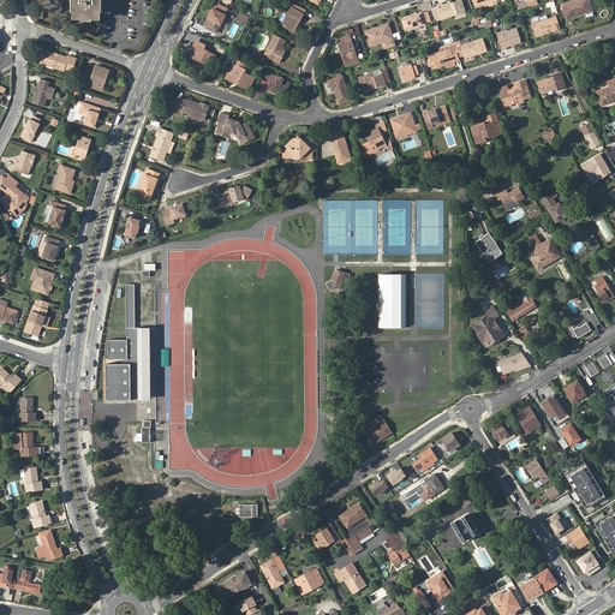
[(101,19),(101,0),(73,0),(73,19),(101,19)]
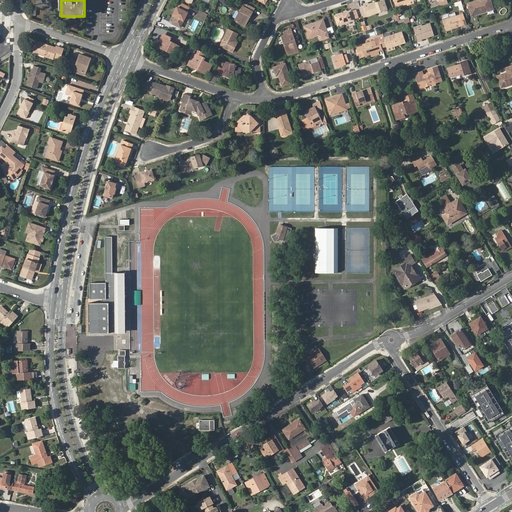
[(479,0),(468,4),(472,15),(493,9),(490,0),(479,0)]
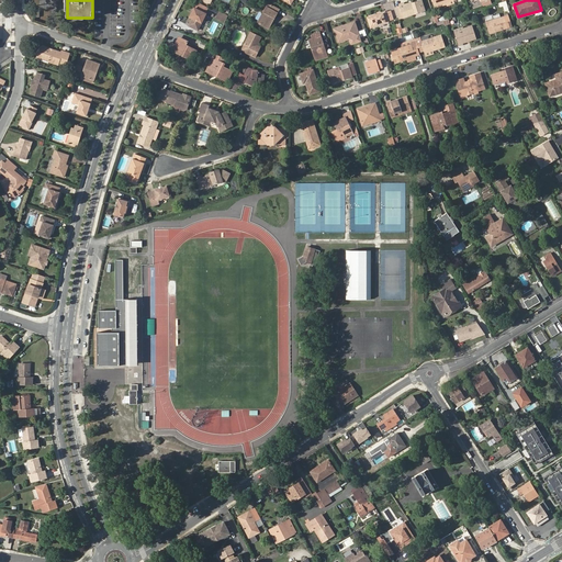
[(409,6),(408,4),(408,3),(404,4),(403,3),(400,4),(400,6),(396,8),(400,19),(423,11),(419,1),(412,3),(413,4),(409,6)]
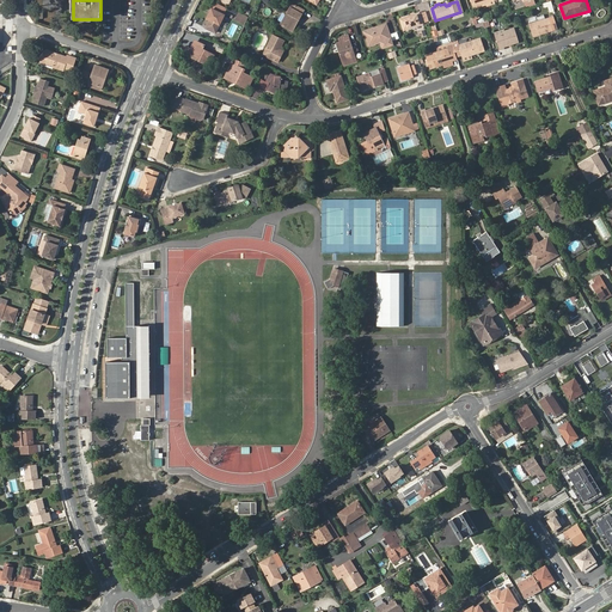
[(298,18),(299,19),(305,10),(293,4),(281,24),(292,29),(298,18)]
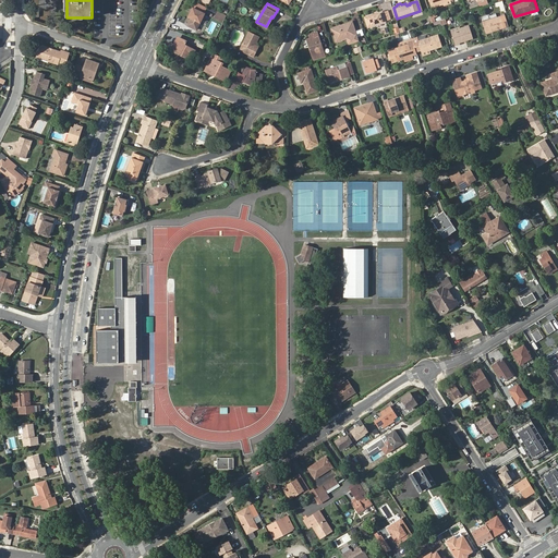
[(192,17),(187,25),(196,29),(205,13),(194,8),(190,16),(192,17)]
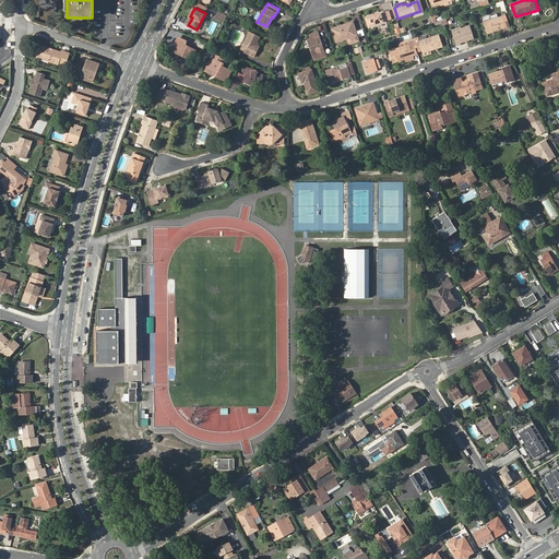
[(366,18),(369,27),(385,22),(392,20),(389,11),(382,12),(366,18)]
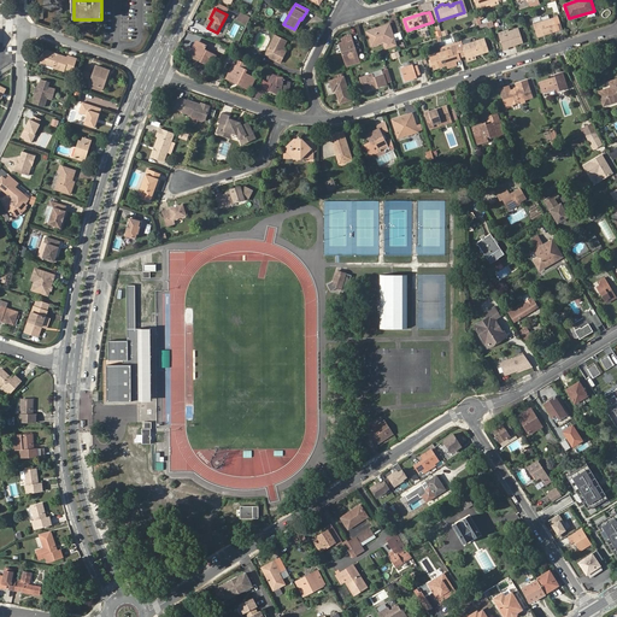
[(532,18),(538,36),(544,34),(544,35),(557,30),(562,29),(558,17),(542,22),(541,16),(532,18)]
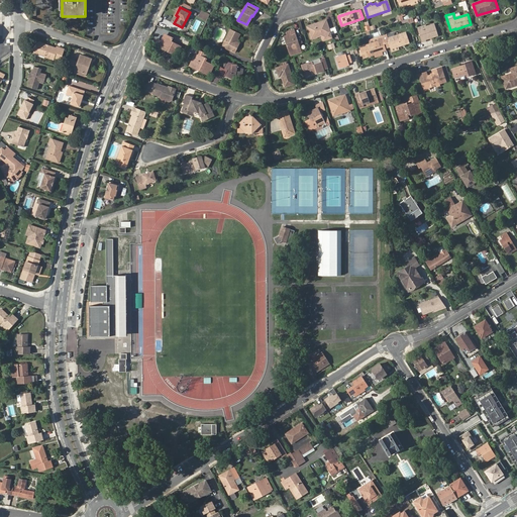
[(315,28),(309,30),(312,39),(322,35),(323,40),(331,38),(330,34),(328,29),(326,20),(316,24),(316,26),(316,27),(314,27),(315,28)]
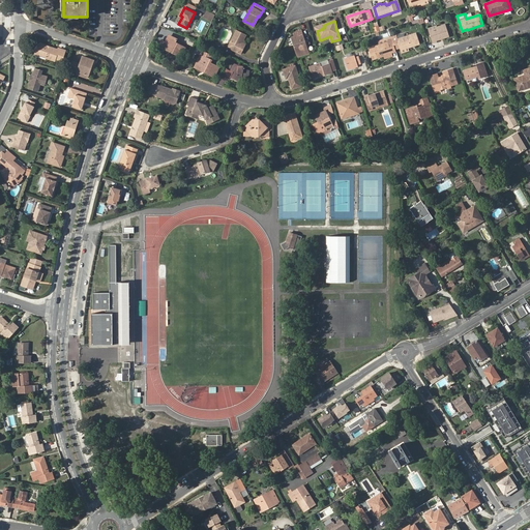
[(429,31),(433,42),(437,41),(437,40),(449,36),(445,26),(429,31)]
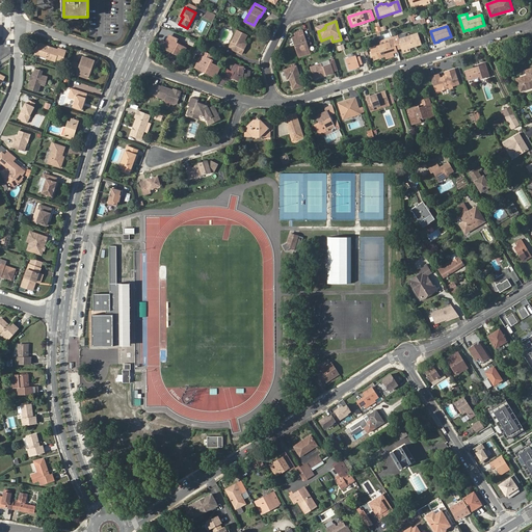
[(241,46),(243,43),(247,35),(238,30),(229,47),(241,53),(244,48),(241,46)]
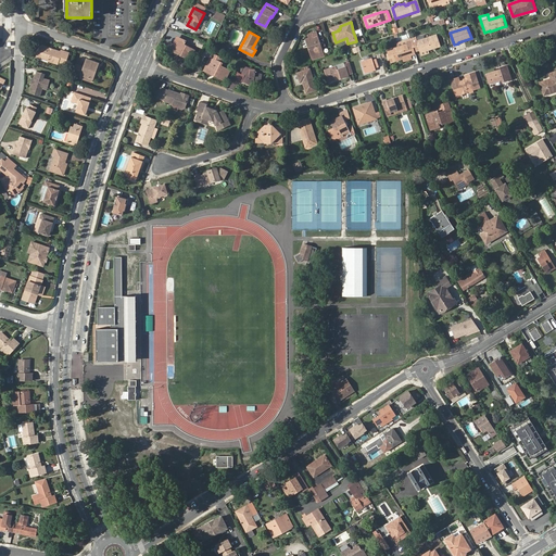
[(310,38),(307,39),(311,47),(308,47),(312,55),(313,61),(324,57),(321,47),(325,46),(323,40),(319,41),(316,32),(308,35),(310,38)]
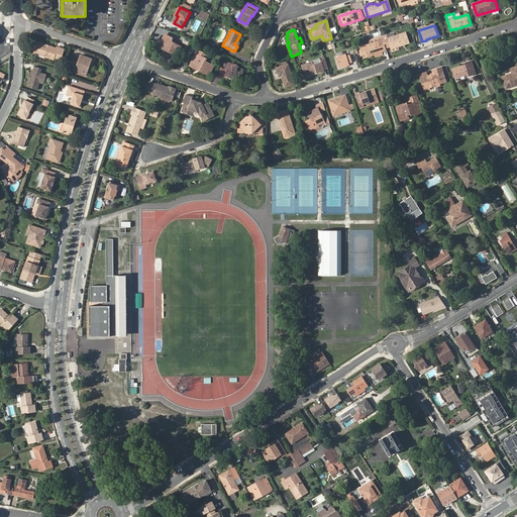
[(391,46),(392,49),(398,46),(402,45),(402,44),(404,43),(404,44),(409,43),(406,33),(388,38),(387,34),(382,35),(385,44),(386,43),(389,42),(391,46)]
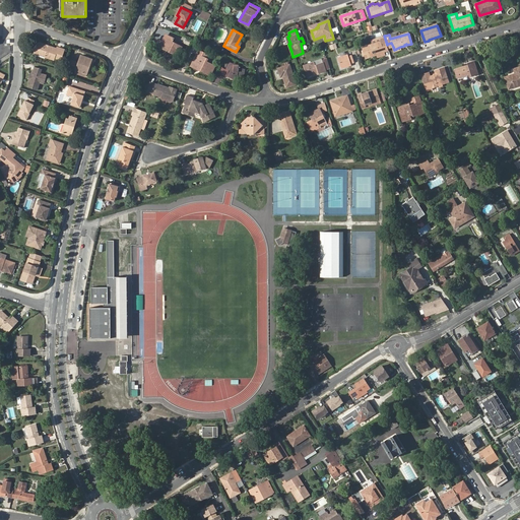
[(175,53),(177,48),(179,46),(172,42),(174,39),(167,35),(164,42),(159,40),(156,46),(159,48),(160,46),(175,53)]
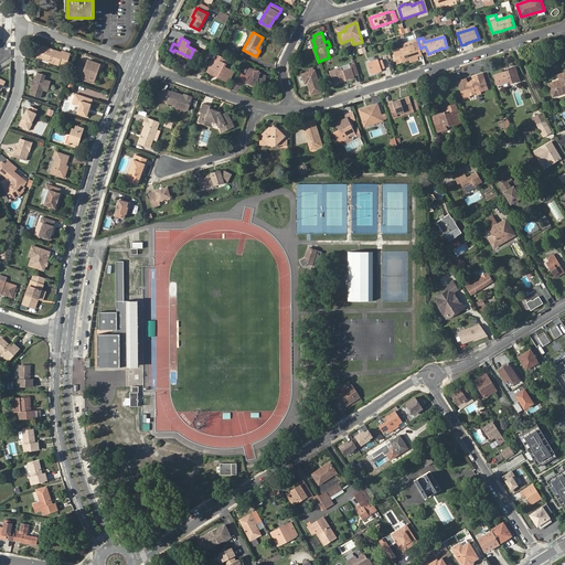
[(404,49),(394,52),(397,63),(403,62),(403,60),(404,60),(405,61),(409,60),(417,56),(416,55),(422,53),(420,49),(417,39),(403,44),(404,49)]
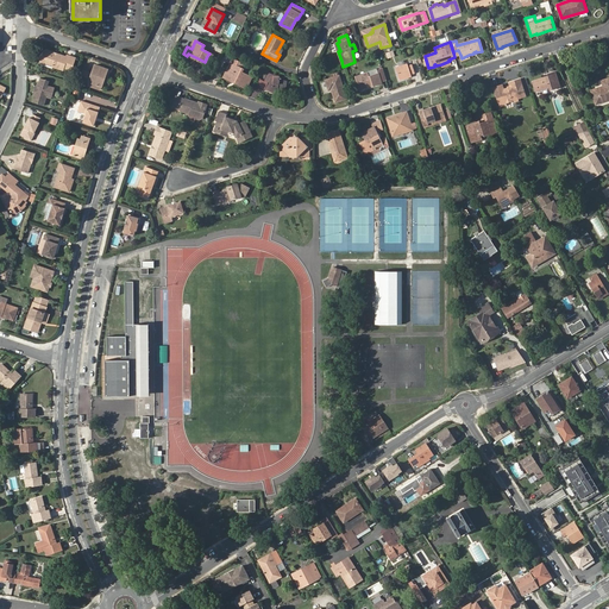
[(66,57),(57,55),(55,56),(54,55),(52,54),(44,51),(43,51),(39,61),(52,66),(51,67),(62,70),(63,68),(70,70),(74,58),(66,56),(66,57)]
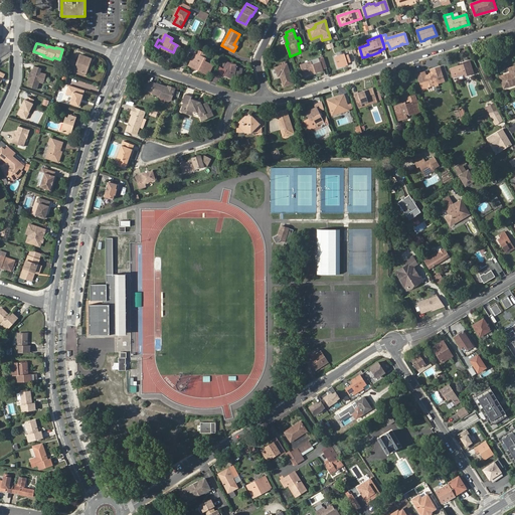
[(196,53),(191,62),(200,66),(199,68),(208,73),(212,64),(204,60),(207,54),(197,48),(195,52),(196,53)]
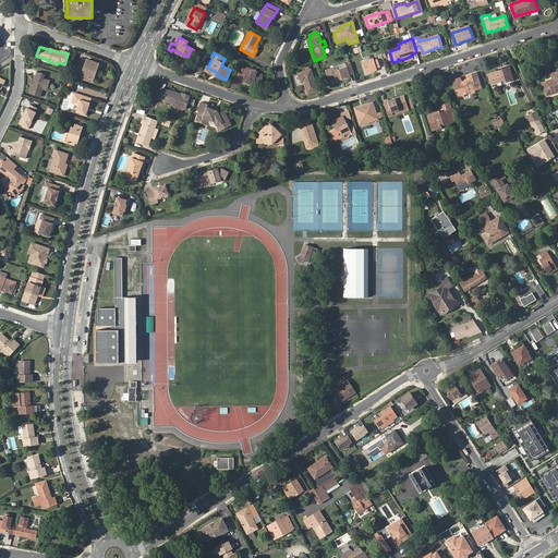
[(363,62),(366,74),(377,71),(376,69),(380,67),(377,60),(374,61),(373,59),(363,62)]
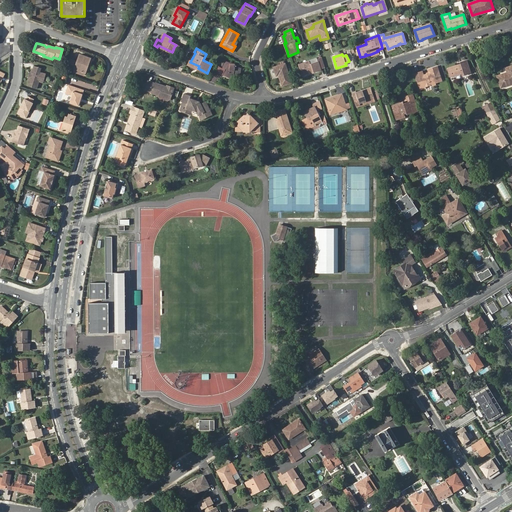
[(74,69),(85,73),(87,67),(84,67),(86,64),(88,64),(90,58),(79,55),(77,62),(70,60),(67,67),(74,69)]
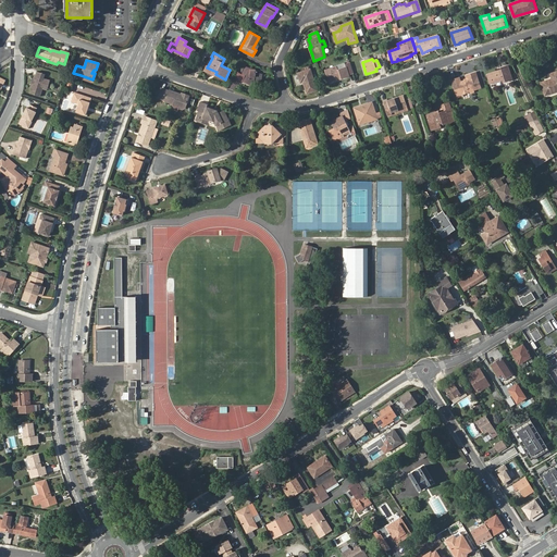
[(240,72),(246,74),(249,66),(250,65),(245,63),(240,72)]
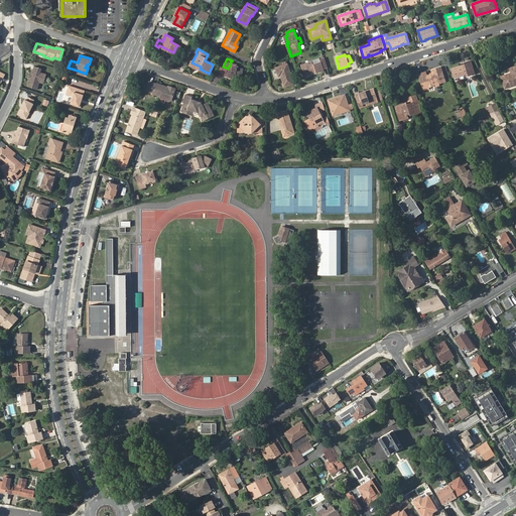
[(324,70),(328,69),(325,58),(319,59),(320,62),(312,65),(311,62),(301,66),(304,76),(312,73),(312,72),(314,71),(314,73),(315,74),(324,72),(324,70)]
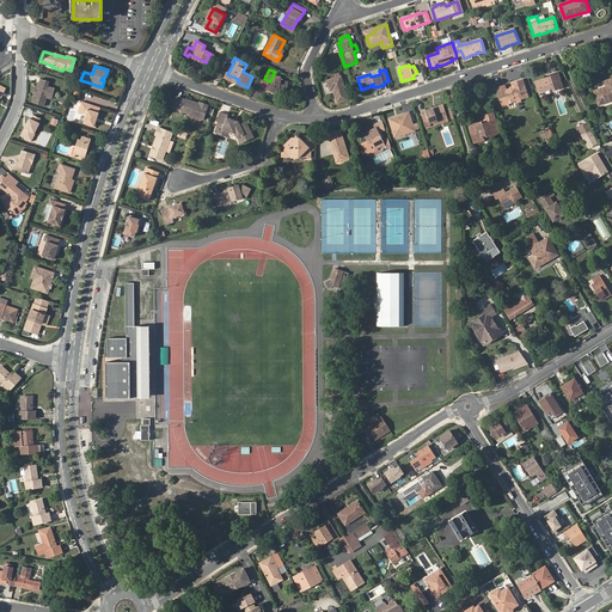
[(549,78),(536,83),(539,92),(551,87),(552,90),(562,87),(557,72),(548,75),(549,78)]
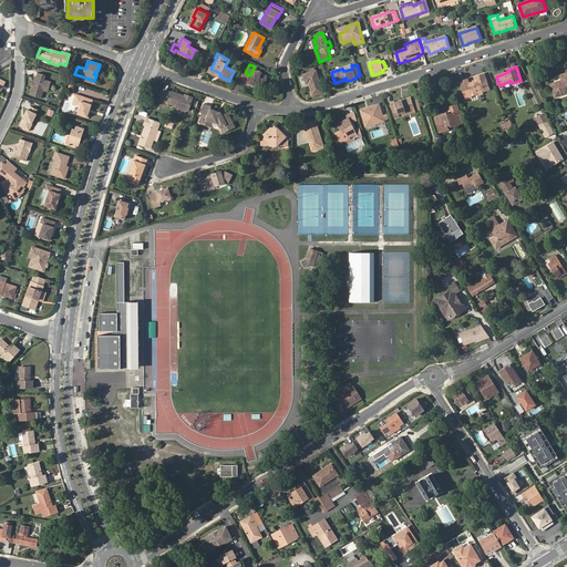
[(254,68),(250,75),(247,82),(256,85),(257,84),(256,83),(256,80),(257,81),(257,80),(259,80),(259,83),(264,83),(264,80),(269,81),(270,74),(261,73),(263,71),(260,71),(260,69),(256,69),(254,68)]
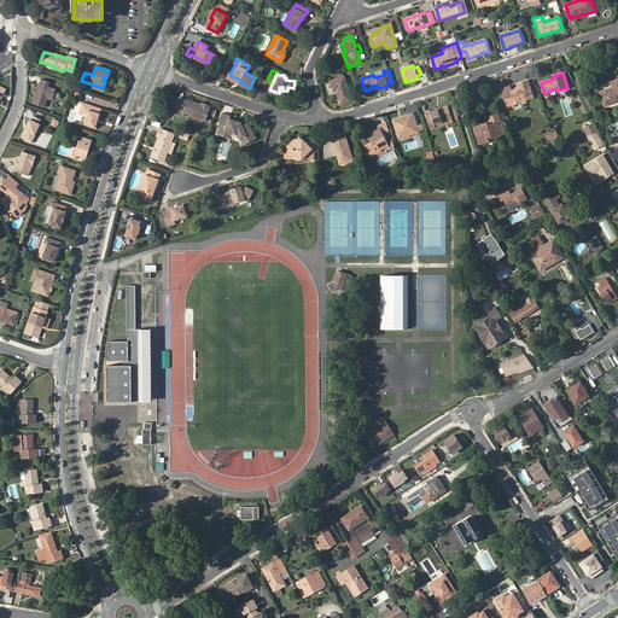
[(47,86),(50,81),(40,77),(39,82),(38,82),(36,87),(38,89),(36,92),(34,93),(33,98),(34,98),(33,103),(44,106),(47,98),(48,94),(50,93),(53,94),(54,87),(47,86)]
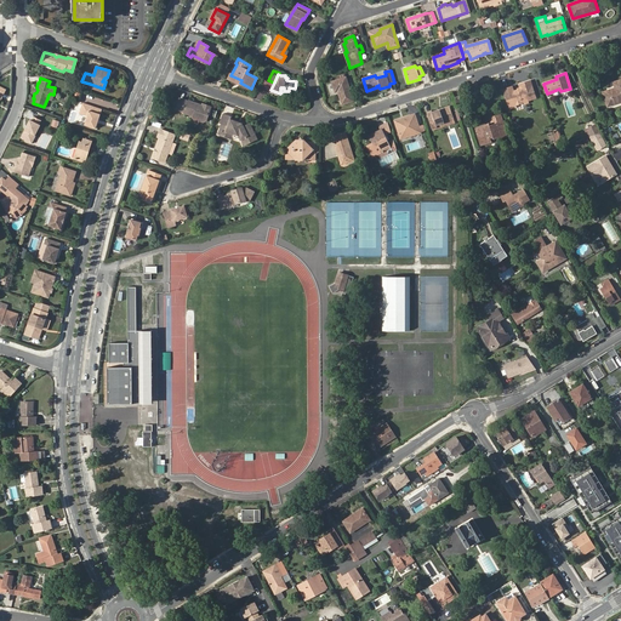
[(339,91),(342,104),(353,101),(346,78),(332,83),(336,92),(339,91)]
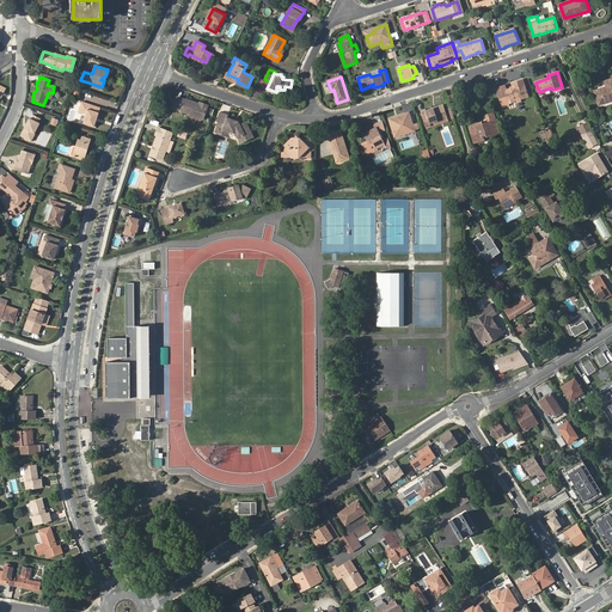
[(594,91),(599,104),(611,99),(611,79),(605,81),(607,87),(594,91)]
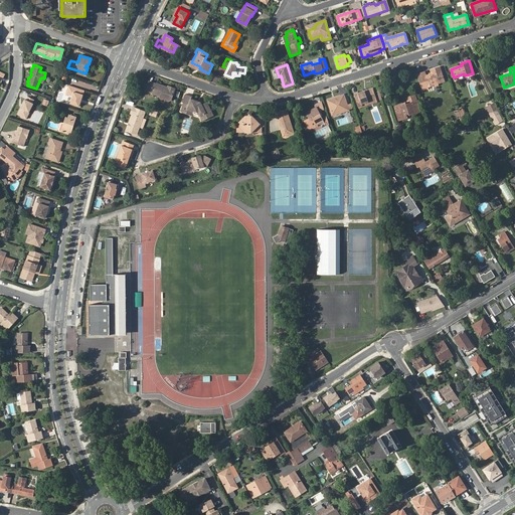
[(424,72),(417,74),(422,90),(427,88),(427,86),(433,84),(433,87),(444,82),(441,71),(425,75),(424,72)]
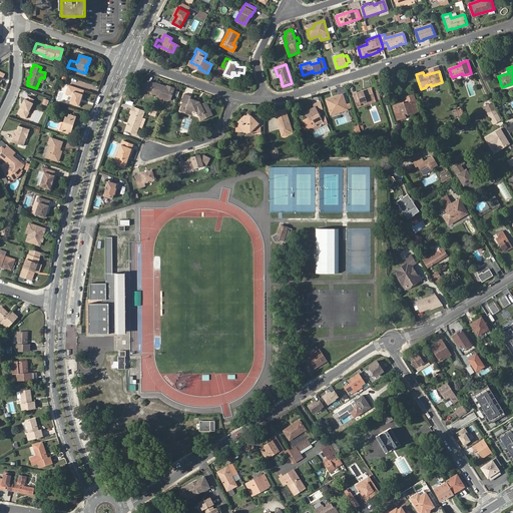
[(158,95),(162,85),(156,83),(156,84),(149,81),(146,89),(153,91),(152,93),(158,95)]
